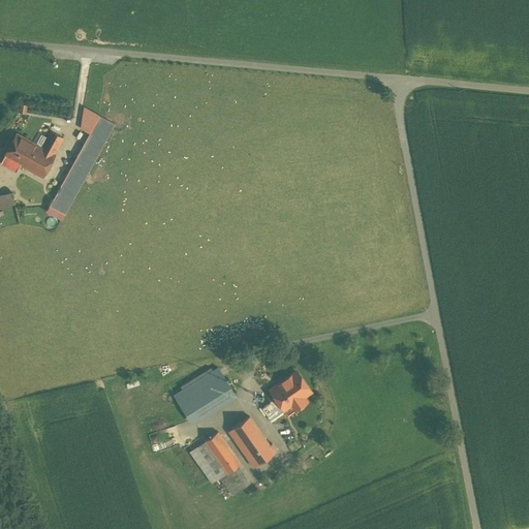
[(114,123),(85,106),(81,127),(89,132),(53,199),(68,208),(114,123)]
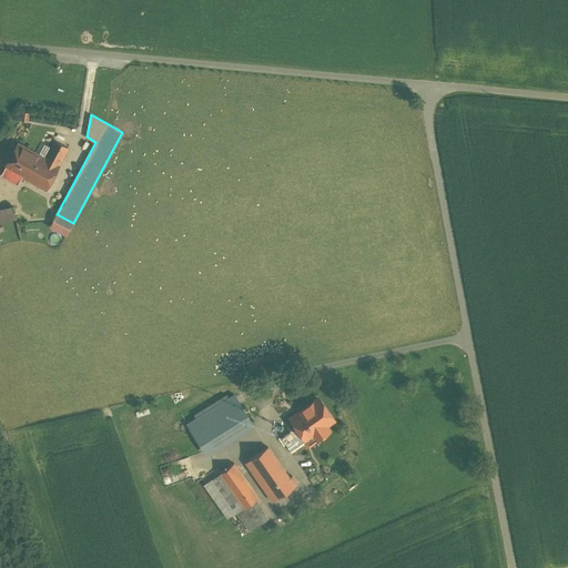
[(44,158),(31,181),(46,189),(68,148),(53,140),(44,158)]
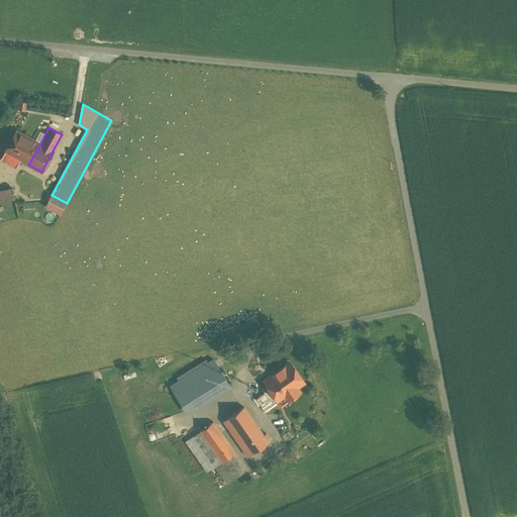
[(16,130),(1,160),(16,168),(20,161),(28,165),(40,143),(16,130)]
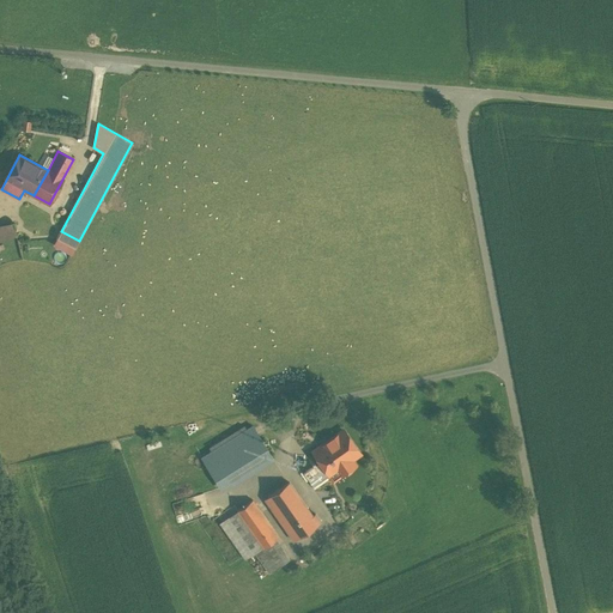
[(0,225),(0,240),(17,235),(14,223),(0,225)]
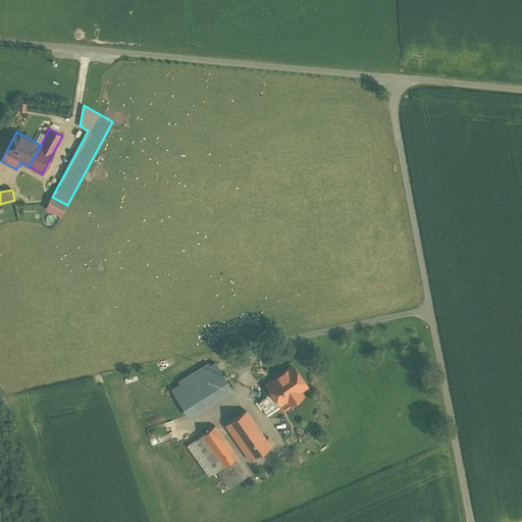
[(215,363),(171,389),(188,415),(196,410),(197,412),(232,390),(215,363)]
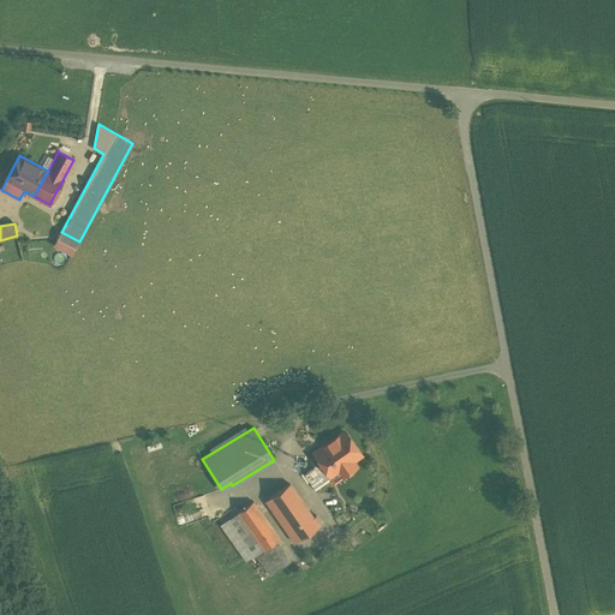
[(332,442),(315,454),(321,461),(330,476),(339,470),(344,476),(356,466),(352,461),(360,454),(345,431),(330,441),(332,442)]
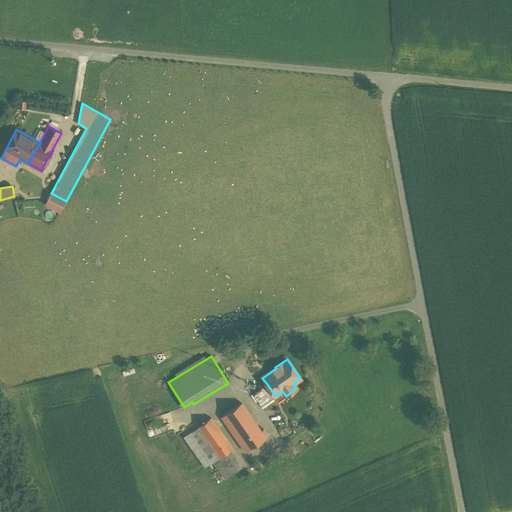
[(275,396),(267,384),(253,394),(261,406),(275,396)]
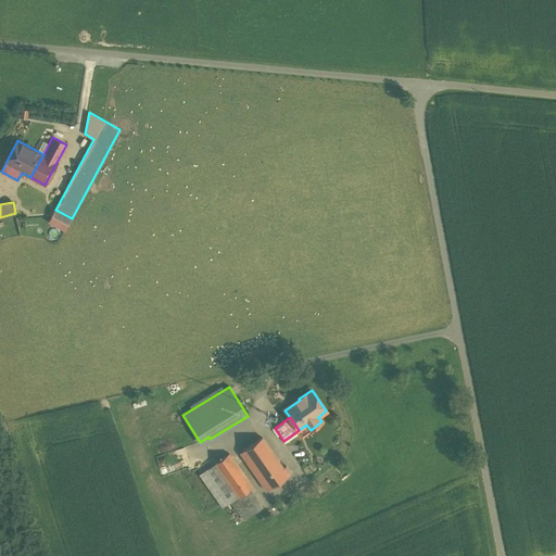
[(263,437),(243,451),(261,476),(257,478),(266,490),(291,472),(286,466),(283,467),(263,437)]
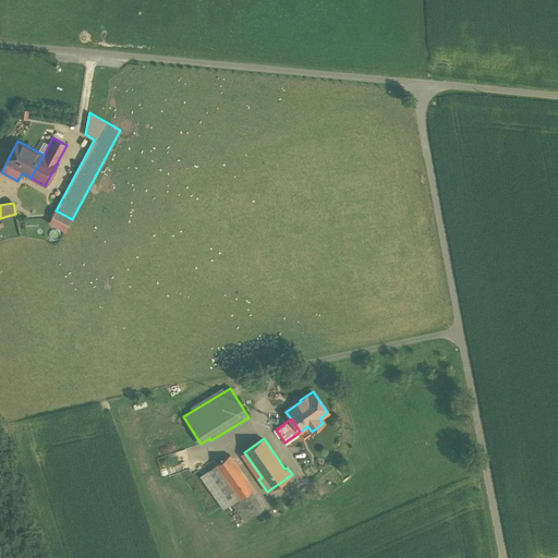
[(253,487),(230,455),(201,475),(225,508),(233,501),(251,489),(253,487)]
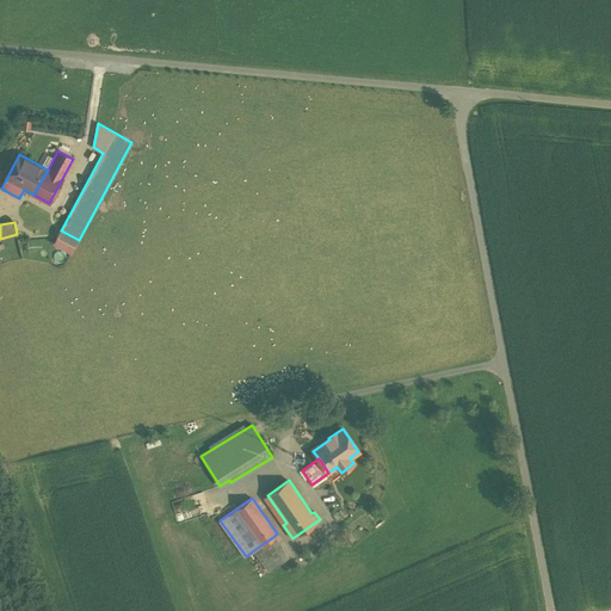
[(289,556),(275,536),(255,549),(270,571),(289,556)]
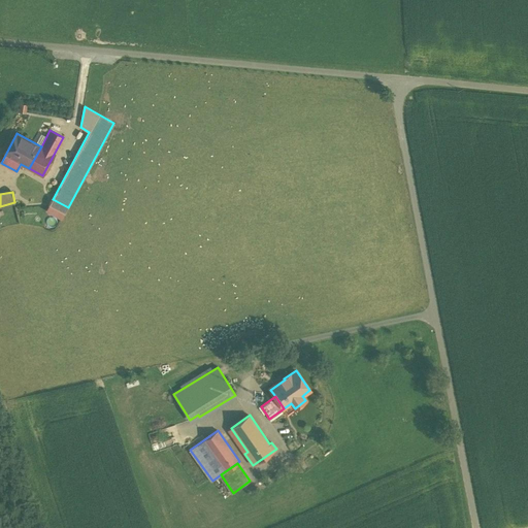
All buildings are outlined.
